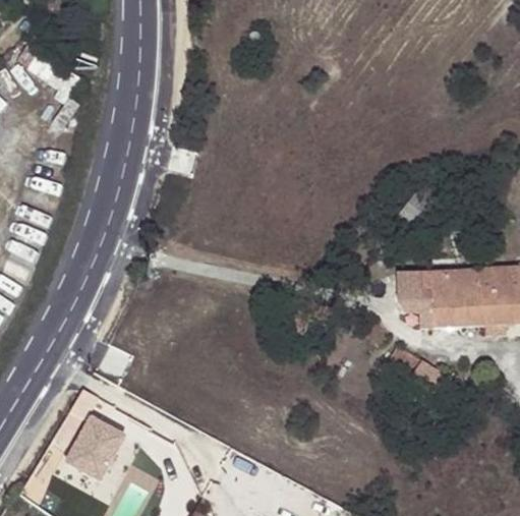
[(443,204),(420,185),(398,213),(420,230),(443,204)]
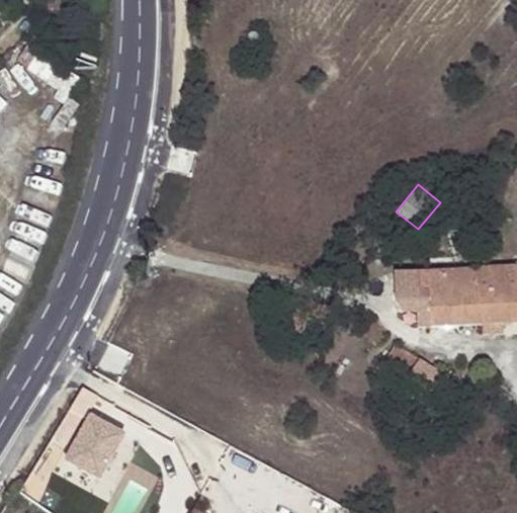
[(516,261),(474,265),(474,256),(468,256),(468,266),(397,270),(399,307),(418,306),(419,323),(516,317),(516,261)]
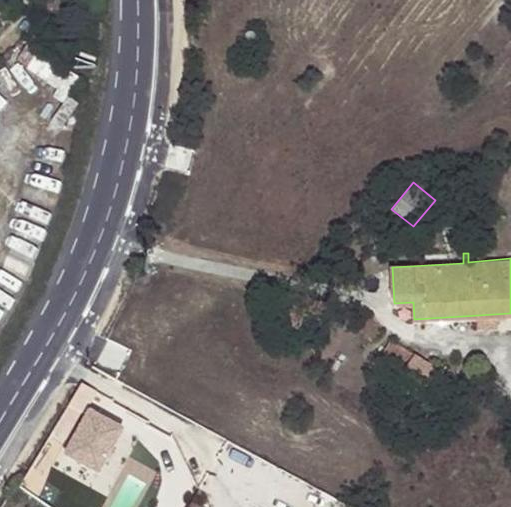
[(380,352),(405,366),(415,347),(391,332),(380,352)]
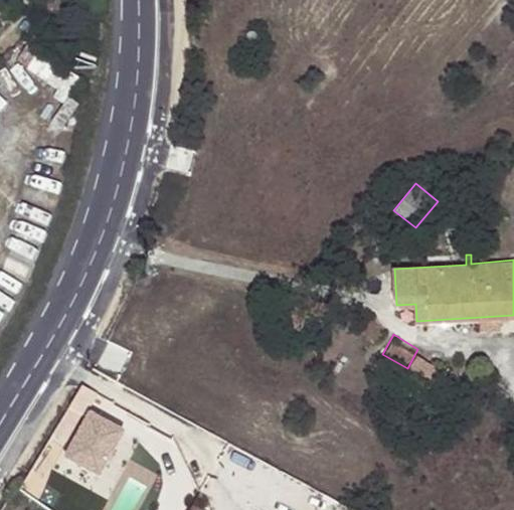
[(407,368),(432,382),(442,364),(417,349),(407,368)]
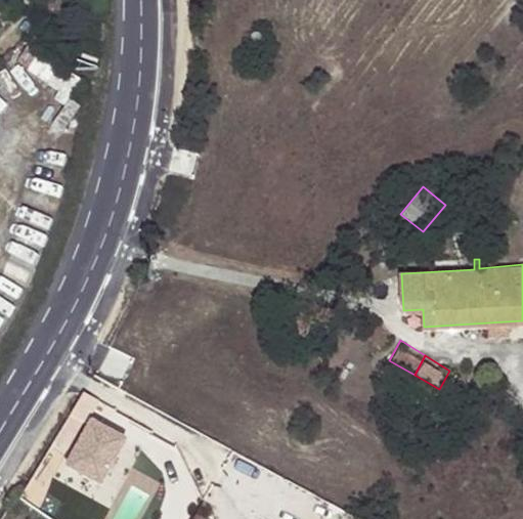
[(127,436),(93,418),(69,463),(101,480),(127,436)]
